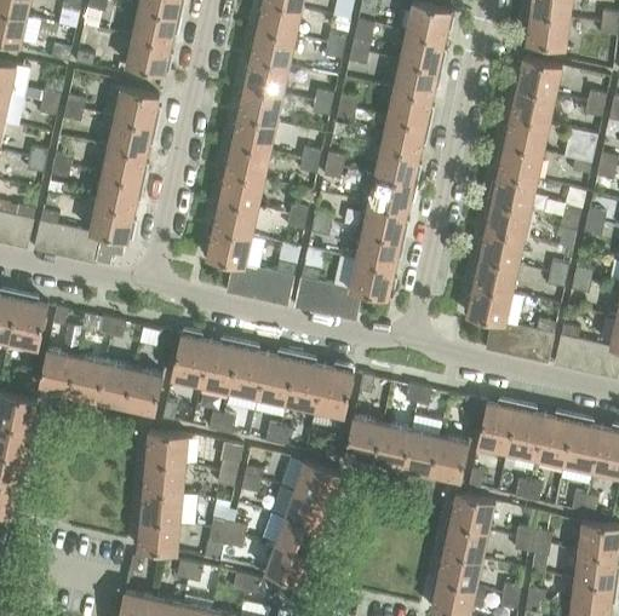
[(0,11),(28,17),(32,0),(0,0),(0,11)]
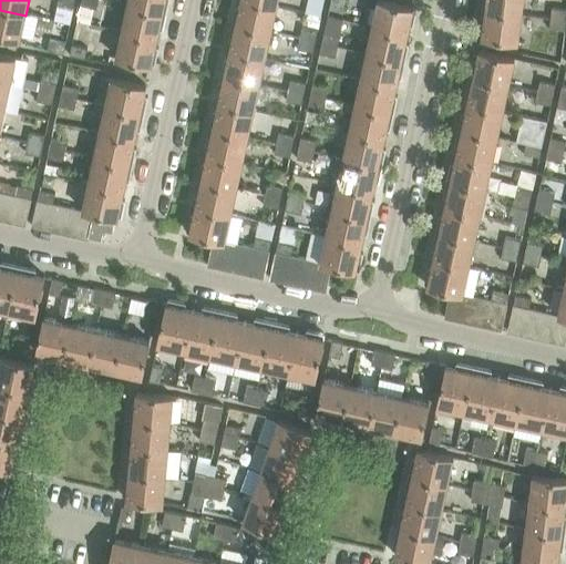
[(73,0),(58,0),(57,7),(72,10),(73,0)]
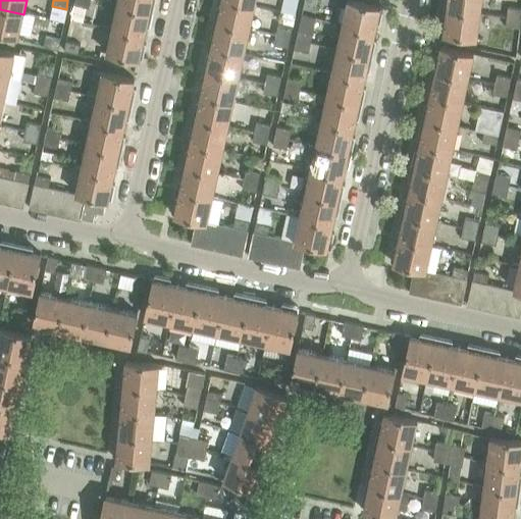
[(86,10),(88,0),(73,0),(72,7),(86,10)]
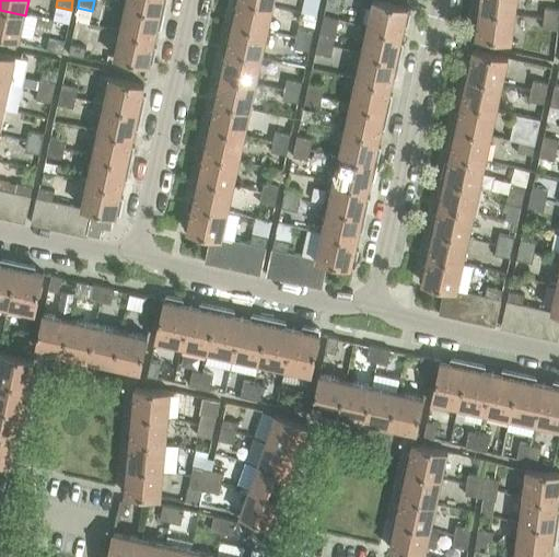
[(126,0),(125,7),(138,9),(163,14),(165,0),(126,0)]
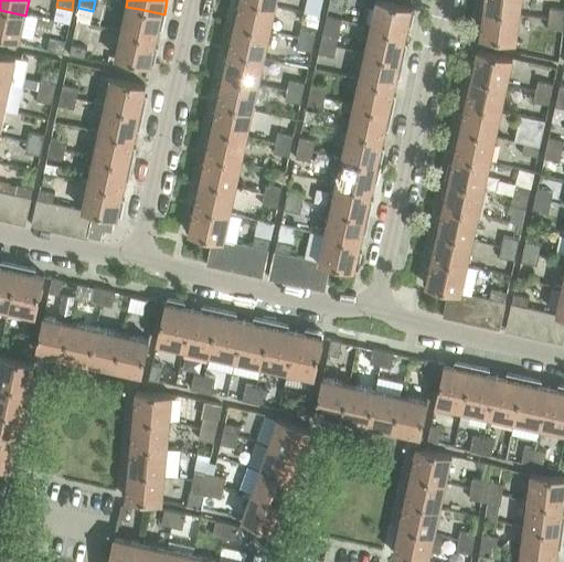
[(231,24),(268,32),(274,7),(245,0),(238,0),(237,9),(234,8),(231,24)]
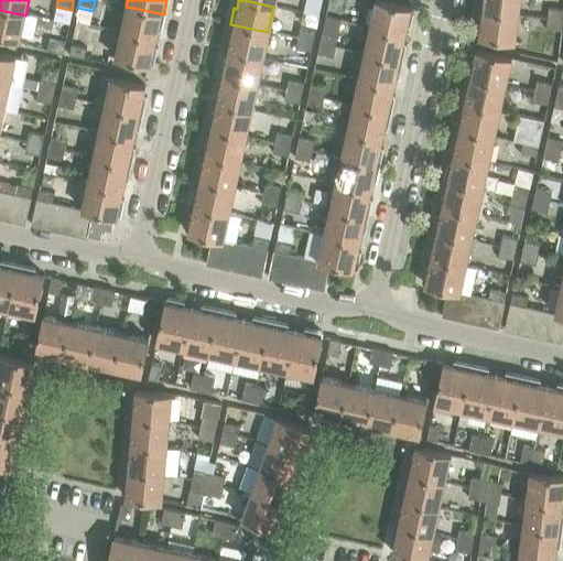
[(307,0),(305,13),(320,17),(323,0),(307,0)]
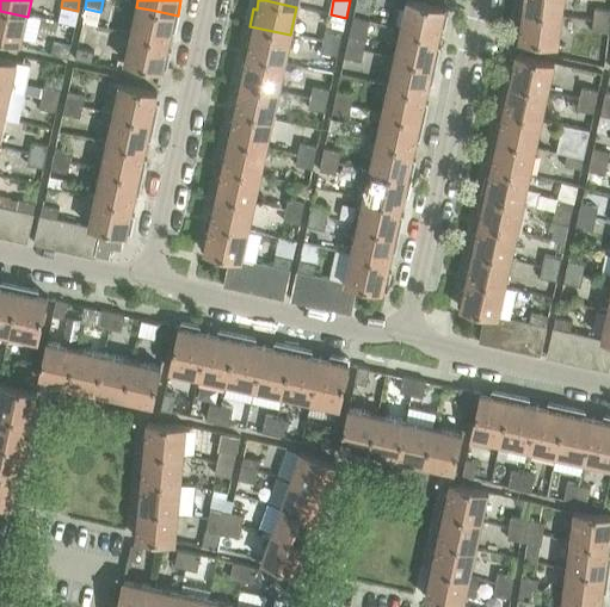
[(519,0),(518,13),(561,19),(564,0),(519,0)]
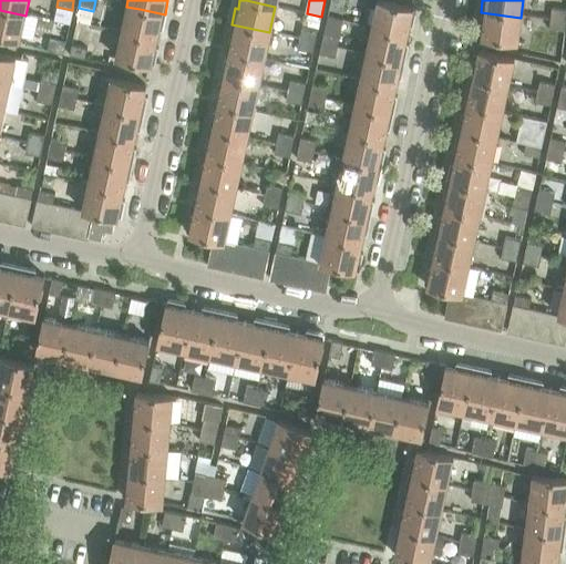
[(412,11),(412,10),(378,2),(372,28),(407,36),(409,28),(411,29),(415,12),(412,11)]
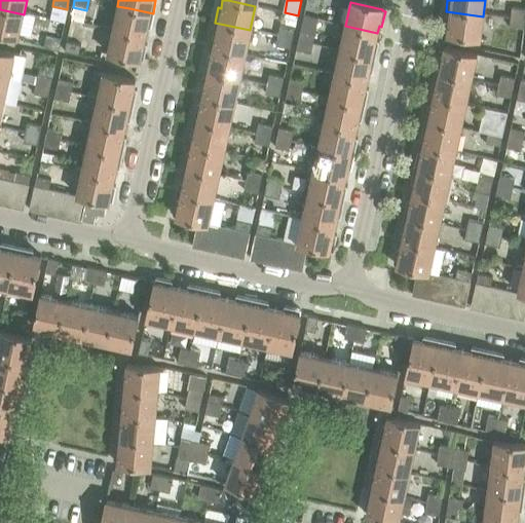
[(153,13),(129,8),(117,6),(112,31),(129,35),(145,38),(147,29),(149,30),(153,13)]
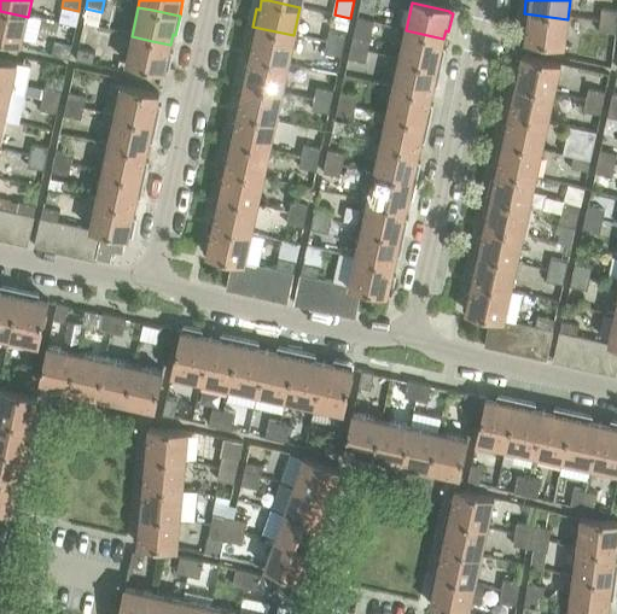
[(0,40),(22,46),(28,17),(0,11),(0,40)]
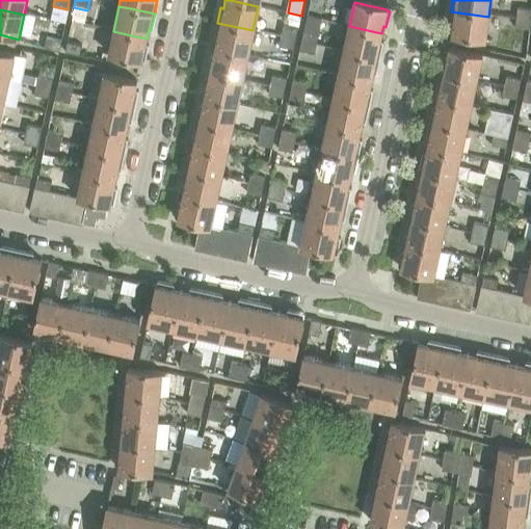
[(530,11),(518,10),(515,21),(530,22),(530,12),(530,11)]
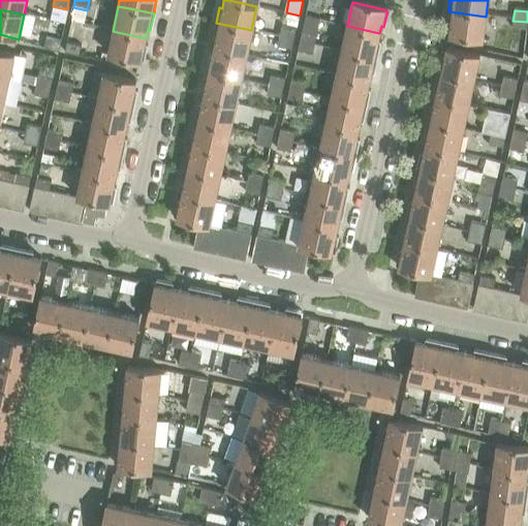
[(446,27),(449,27),(448,36),(483,40),(486,17),(448,11),(446,27)]
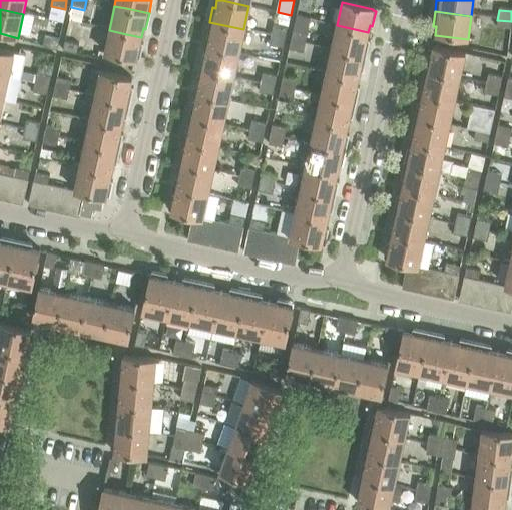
[(511,21),(497,20),(496,30),(510,31),(511,21)]
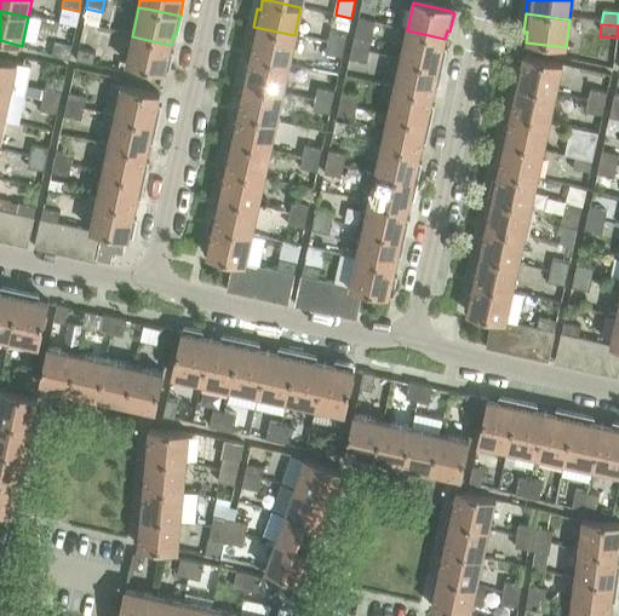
[(252,47),(250,56),(288,64),(294,35),(253,27),(248,46),(252,47)]
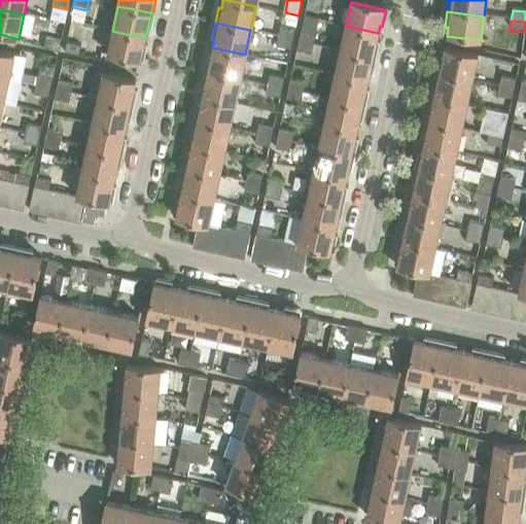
[(378,33),(346,26),(341,50),(376,58),(379,43),(376,42),(378,33)]
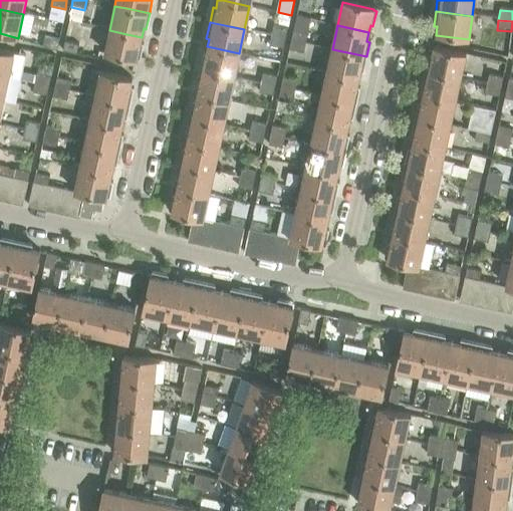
[(275,26),(273,36),(286,39),(288,29),(275,26)]
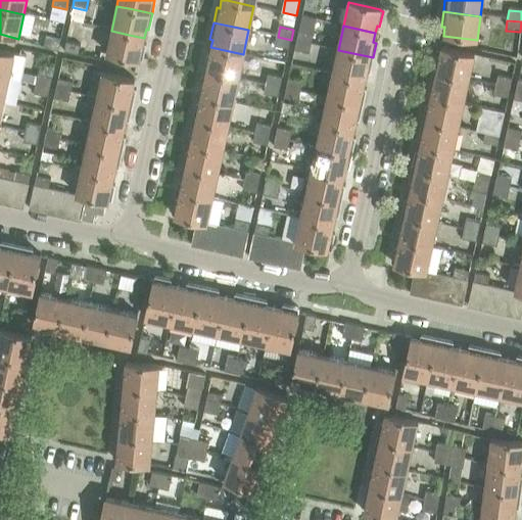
[(144,38),(129,35),(111,31),(106,55),(129,59),(139,61),(139,60),(142,61),(145,46),(142,45),(144,38)]
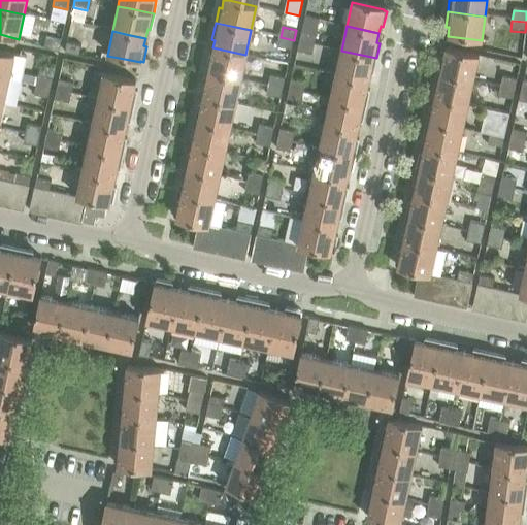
[(316,34),(302,31),(300,41),(314,44),(316,34)]
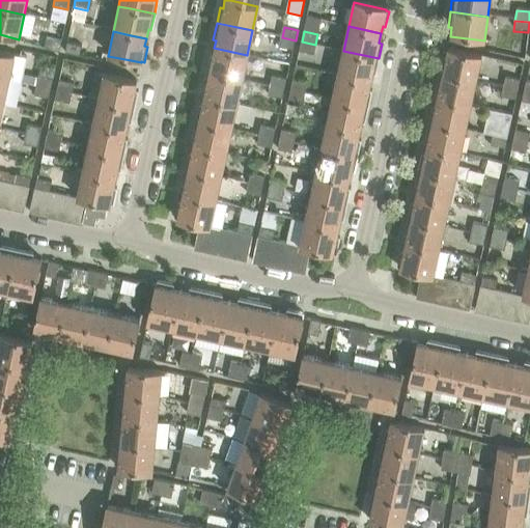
[(296,40),(282,37),(279,48),(294,50),(296,40)]
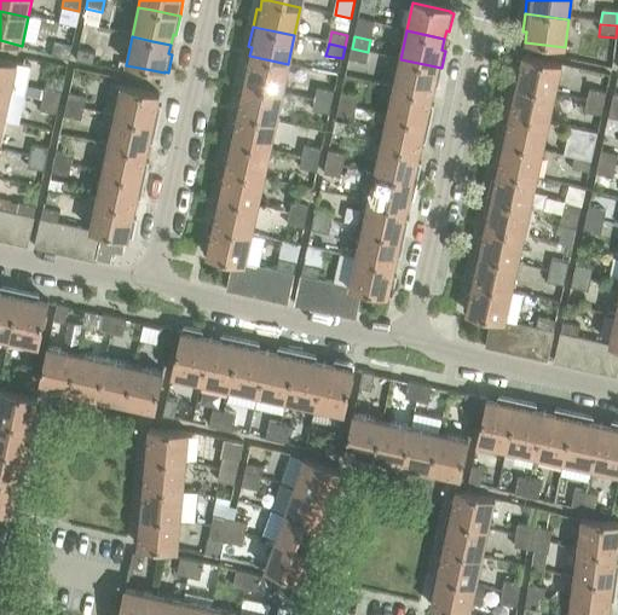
[(67,64),(69,52),(53,48),(51,61),(67,64)]
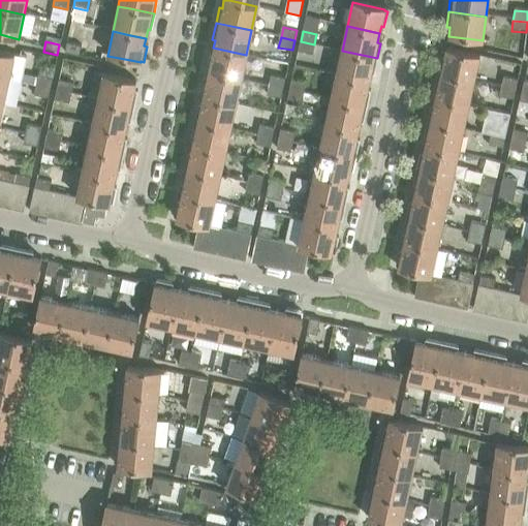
[(312,55),(314,44),(301,41),(299,52),(312,55)]
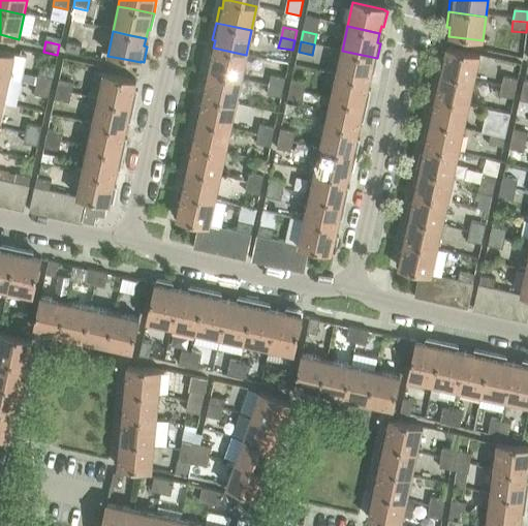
[(79,49),(65,45),(62,56),(76,59),(79,49)]
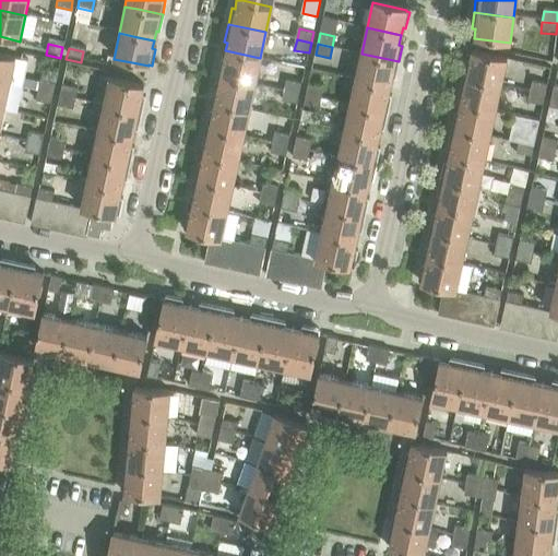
[(220,59),(216,77),(254,84),(265,86),(271,61),(260,58),(225,50),(223,60),(220,59)]
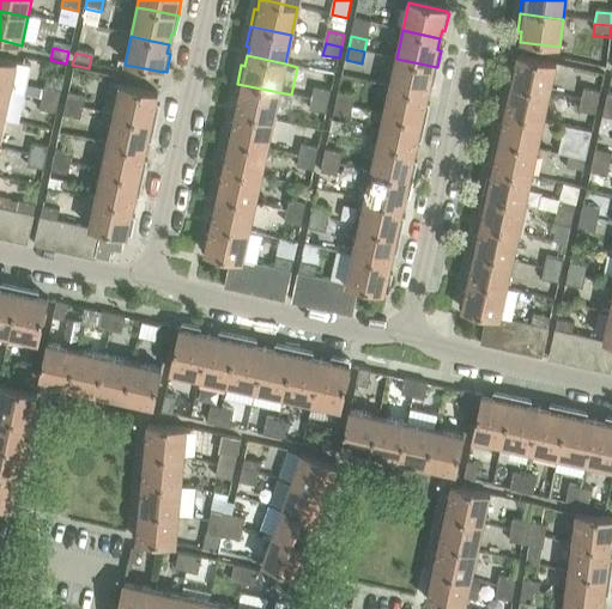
[(510,66),(507,83),(549,92),(555,65),(516,56),(514,67),(510,66)]
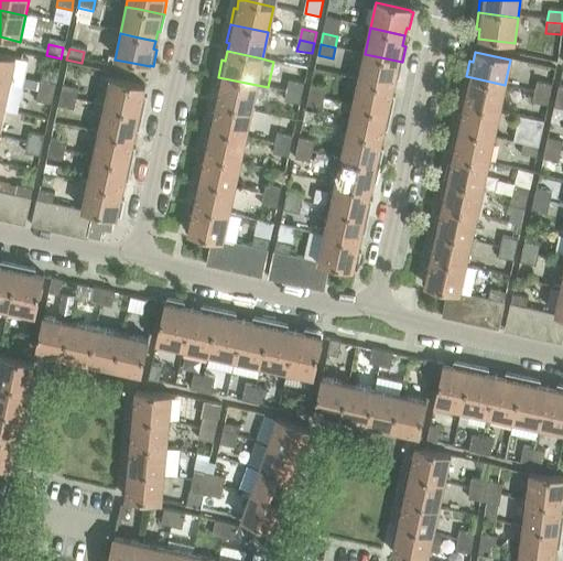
[(402,62),(365,54),(358,81),(393,87),(394,79),(398,81),(402,62)]
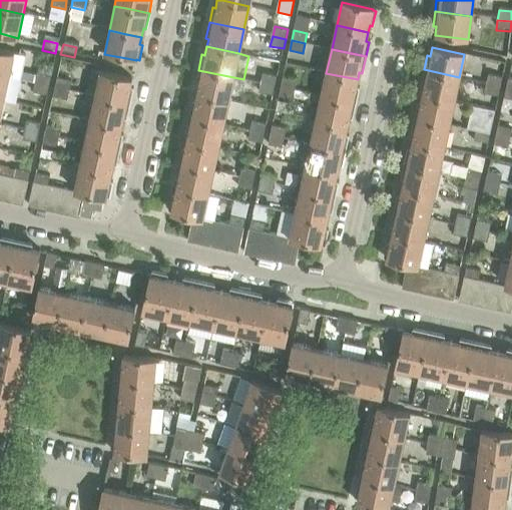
[(0,73),(20,78),(22,71),(25,56),(0,50),(0,73)]
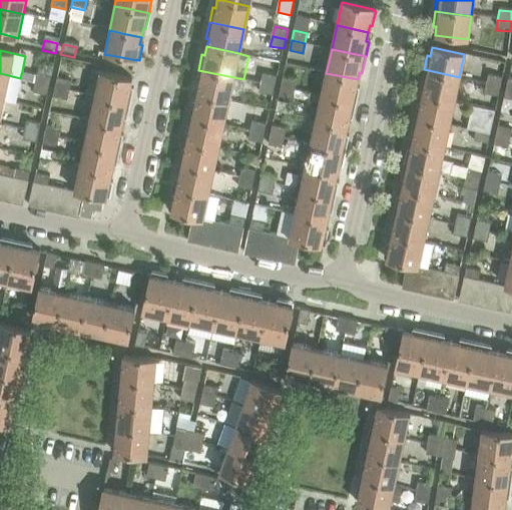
[(37,72),(35,82),(48,85),(52,67),(43,65),(41,73),(37,72)]
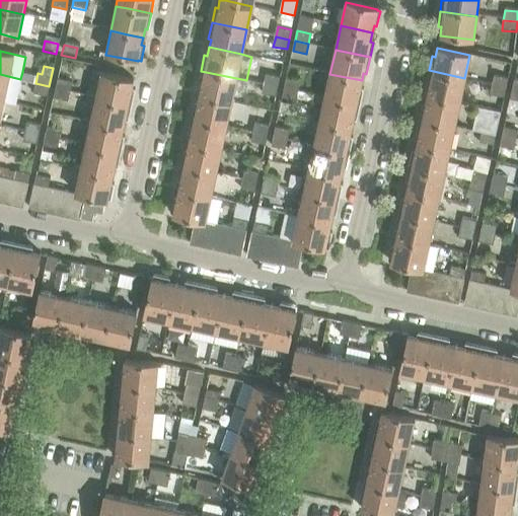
[(427,95),(459,102),(464,78),(429,70),(426,87),(429,88),(427,95)]
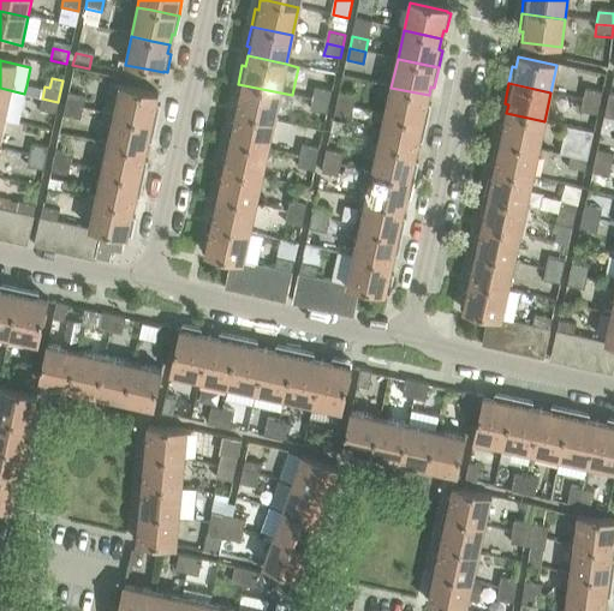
[(237,103),(236,113),(273,121),(280,93),(238,84),(234,102),(237,103)]
